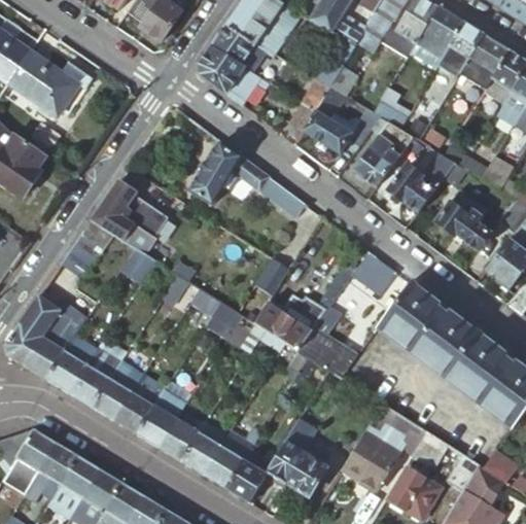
[(106,0),(124,11),(132,0),(106,0)]
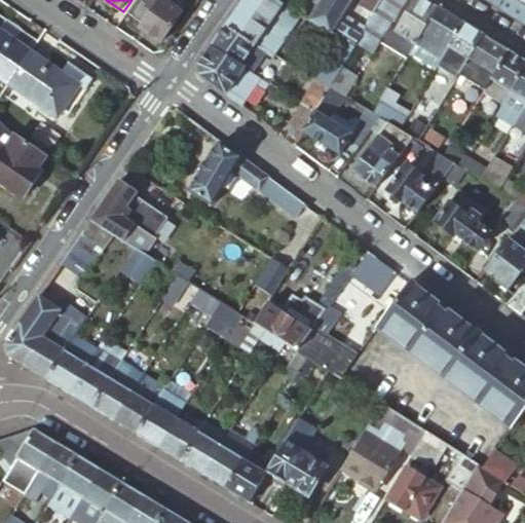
[(160,0),(142,28),(163,42),(184,11),(169,0),(160,0)]
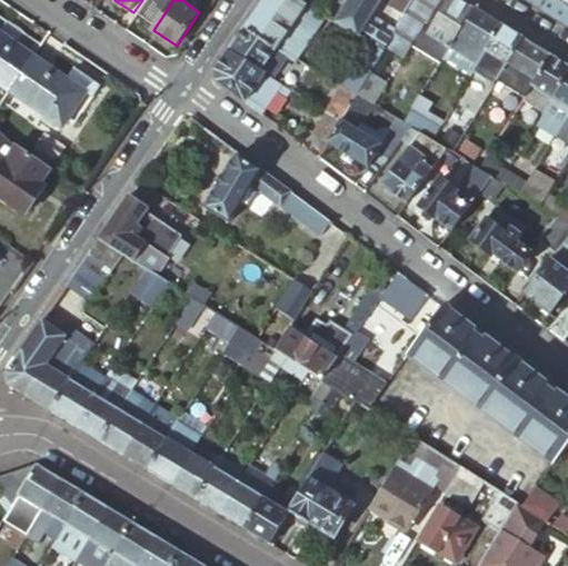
[(260,0),(242,27),(286,53),(295,59),(296,57),(308,38),(290,27),(294,22),(306,31),(314,20),(300,11),(306,3),(307,3),(306,2),(302,0),(260,0)]
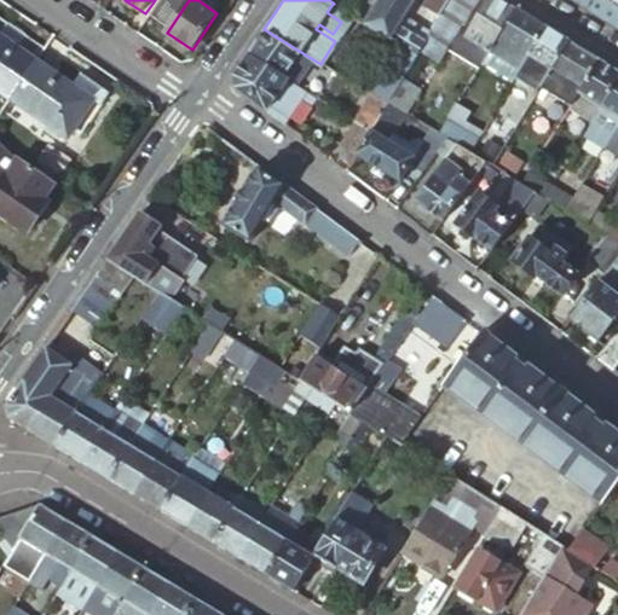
[(375,0),(362,22),(390,39),(409,7),(413,0),(375,0)]
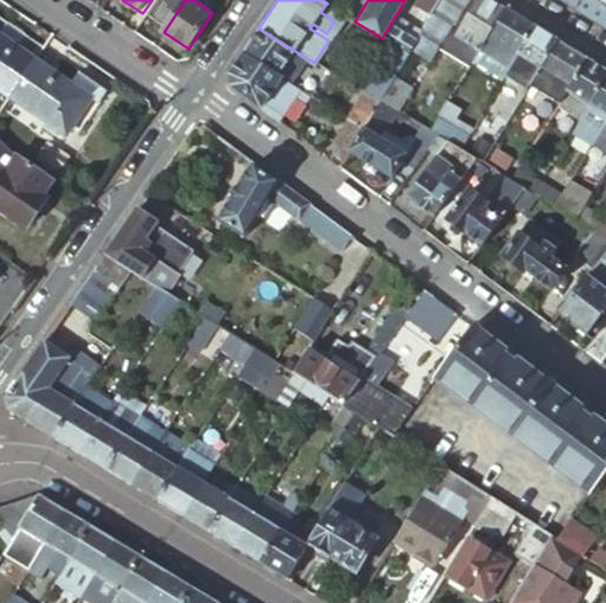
[(504,6),(493,0),(438,0),(431,14),(416,38),(412,46),(431,58),(438,45),(470,64),(471,62),(479,47),(504,6)]
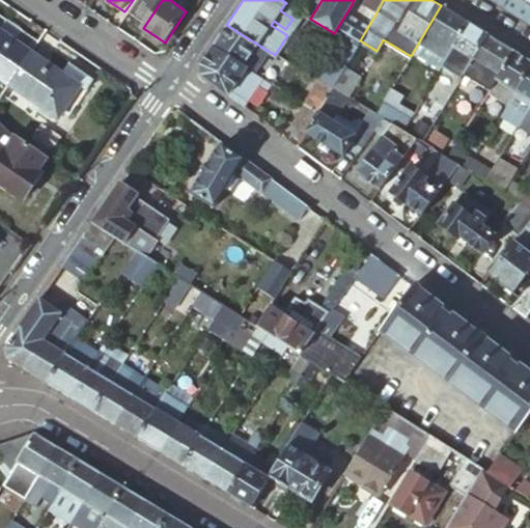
[(377,12),(383,0),(363,0),(362,3),(377,12)]
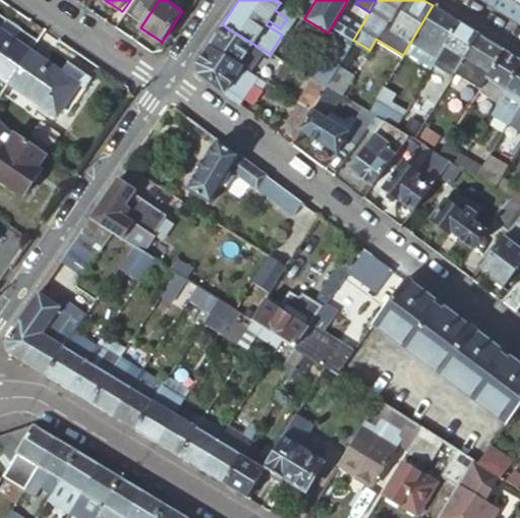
[(483,0),(506,13),(519,20),(519,0),(483,0)]
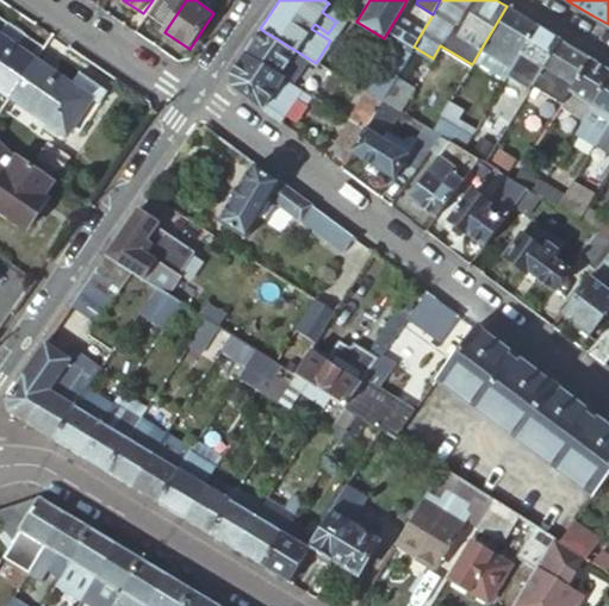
[(538,25),(507,6),(482,48),(513,67),(538,25)]
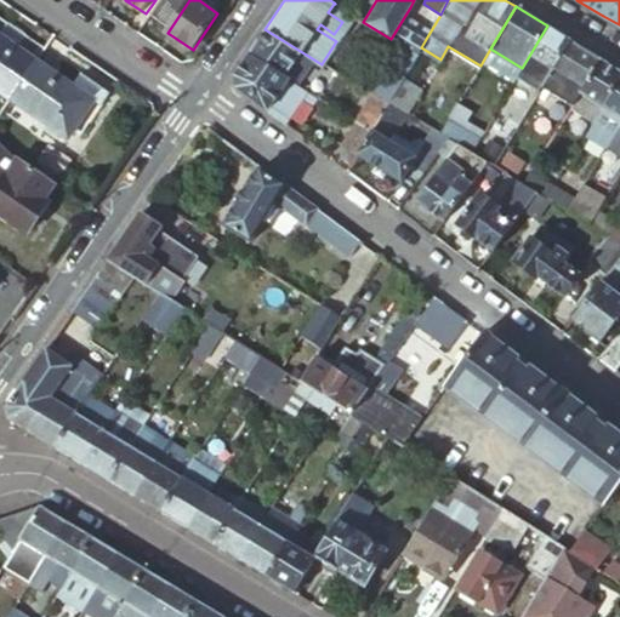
[(410,7),(391,39),(402,46),(416,56),(421,47),(426,39),(416,32),(425,17),(410,7)]
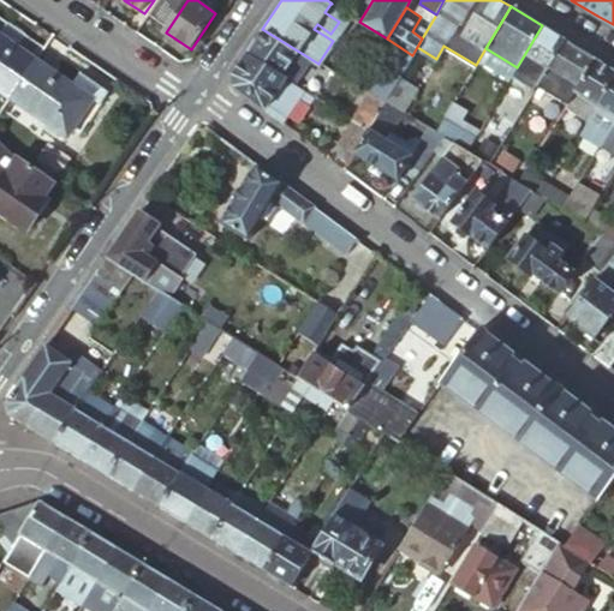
[(37,59),(45,47),(25,34),(17,46),(0,33),(0,31),(7,22),(0,16),(0,88),(11,96),(37,59)]
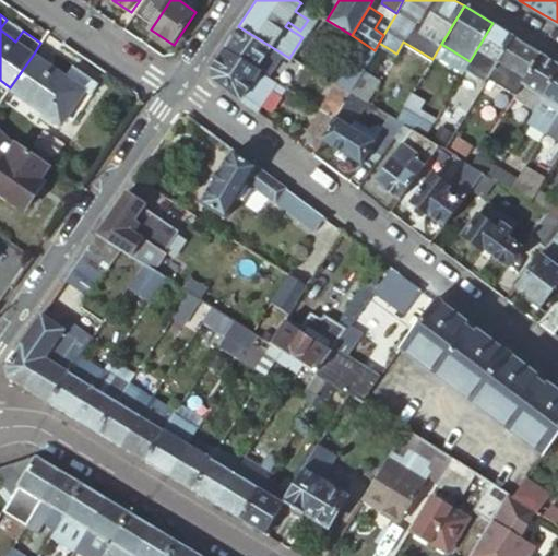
[(513,35),(493,23),(470,61),(478,67),(490,74),(513,35)]
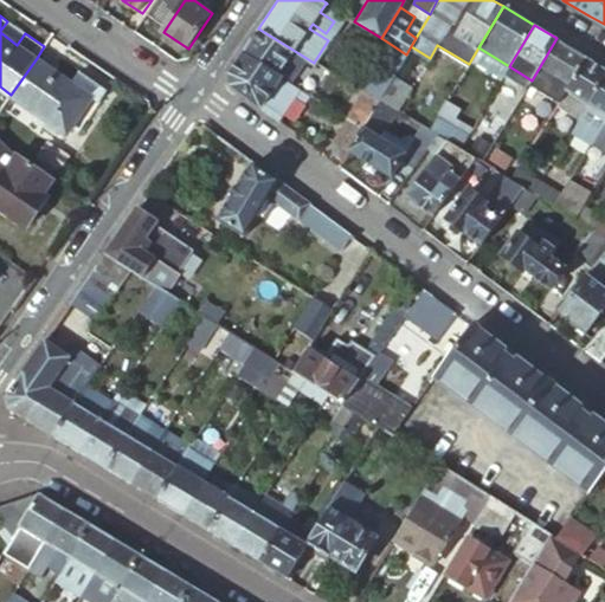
[(304,57),(258,28),(242,52),(289,81),(304,57)]
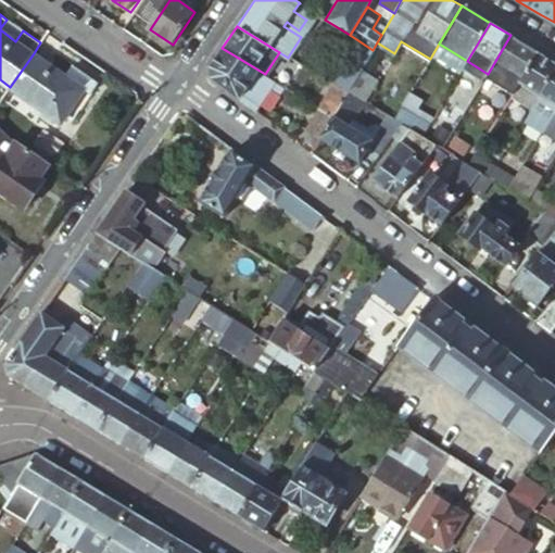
[(538,52),(511,35),(488,74),(486,76),(513,92),(538,52)]
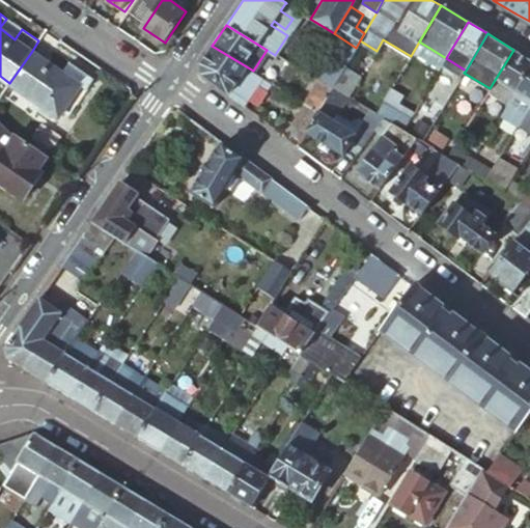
[(345,64),(356,48),(343,39),(318,79),(333,86),(345,64)]
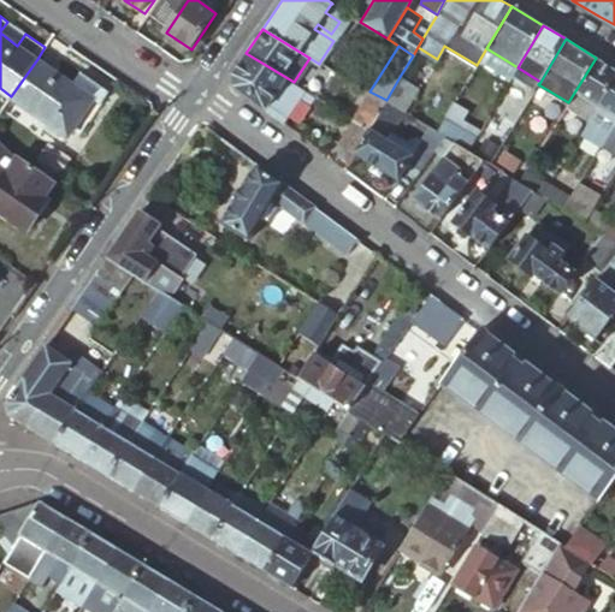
[(486,48),(478,63),(509,81),(512,76),(518,67),(486,48)]
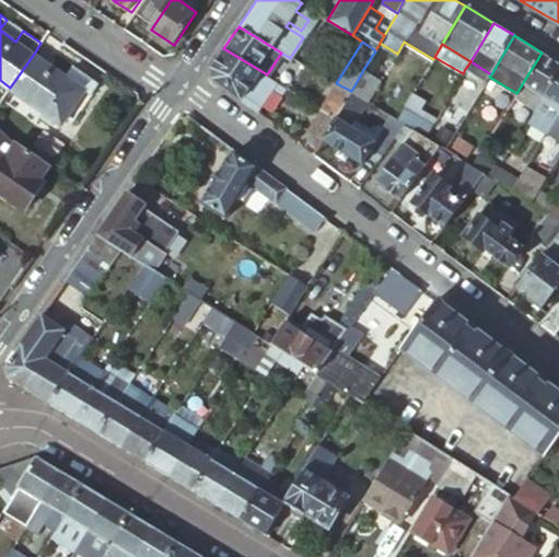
[(267,74),(223,48),(210,67),(212,78),(256,111),(275,80),(267,74)]
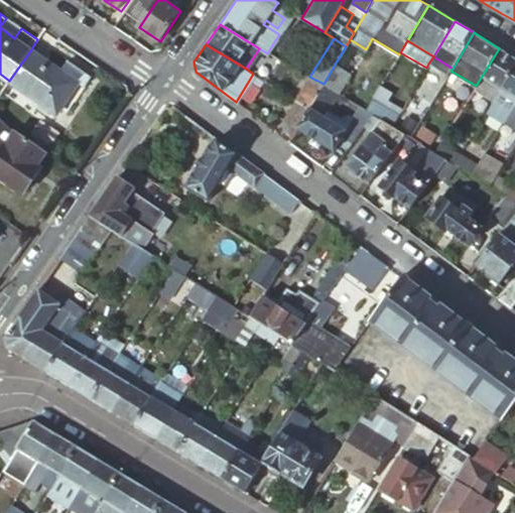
[(514,57),(499,48),(476,86),(482,89),(488,80),(500,88),(514,62),(514,57)]
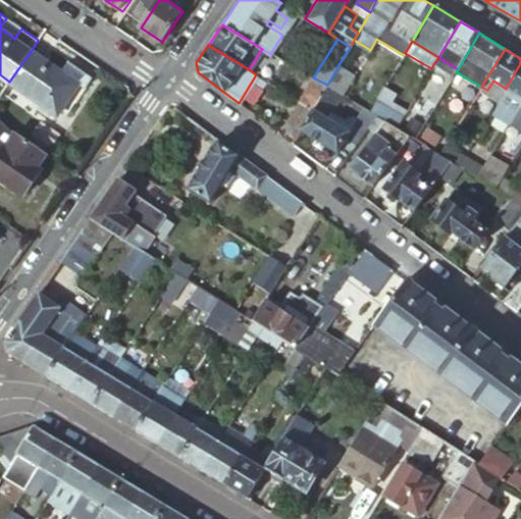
[(32,50),(9,82),(57,114),(69,97),(76,101),(93,78),(69,61),(62,70),(32,50)]
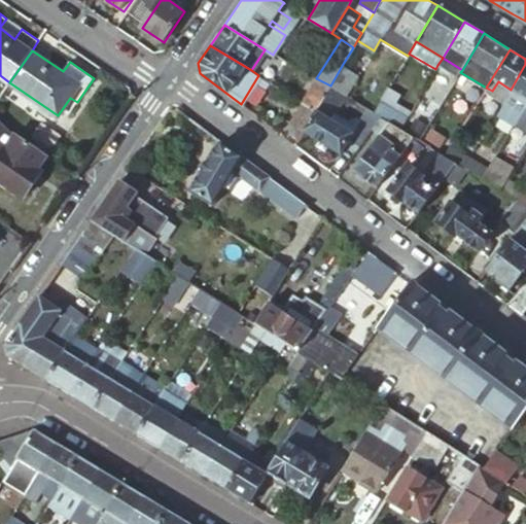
[(451,63),(443,58),(437,65),(446,70),(451,63)]
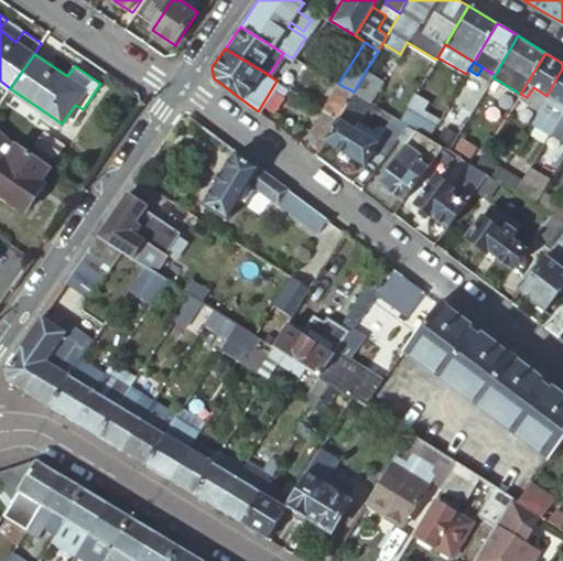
[(385,79),(367,68),(354,92),(369,100),(370,101),(385,79)]
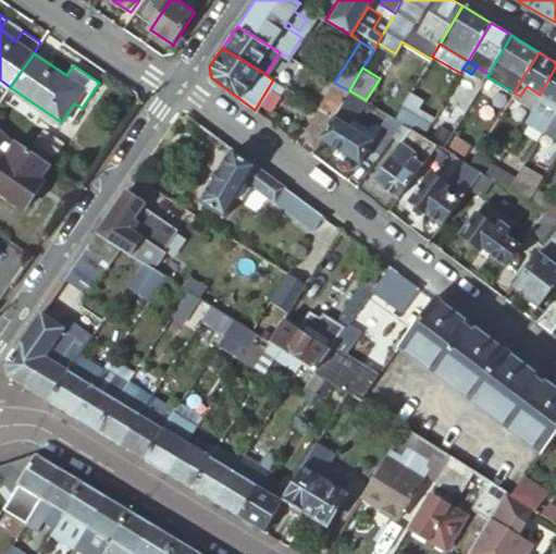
[(555,68),(540,95),(533,106),(531,108),(527,115),(546,128),(551,120),(555,111),(555,68)]
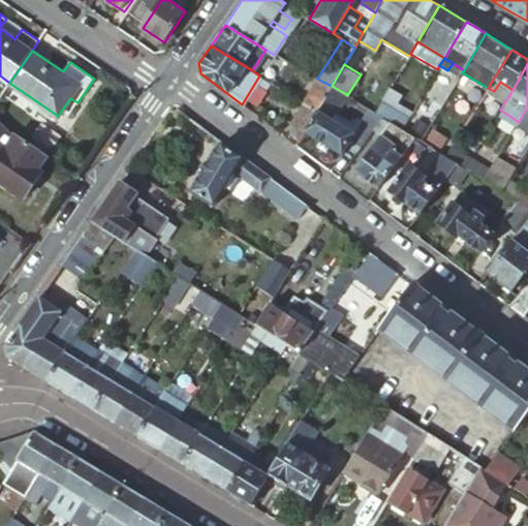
[(332,86),(317,79),(316,78),(303,101),(304,101),(316,109),(317,110),(332,86)]
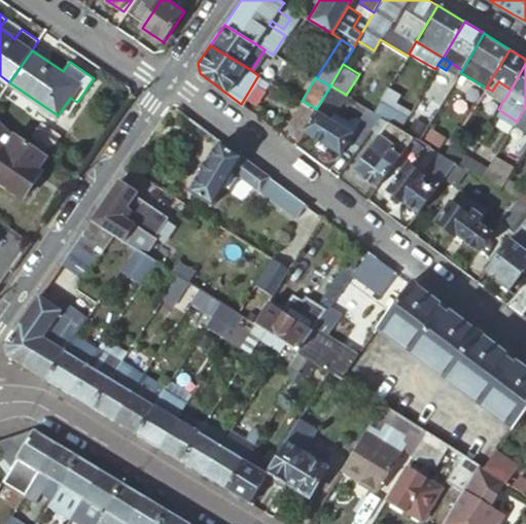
[(498,81),(492,91),(491,92),(504,100),(511,90),(498,81)]
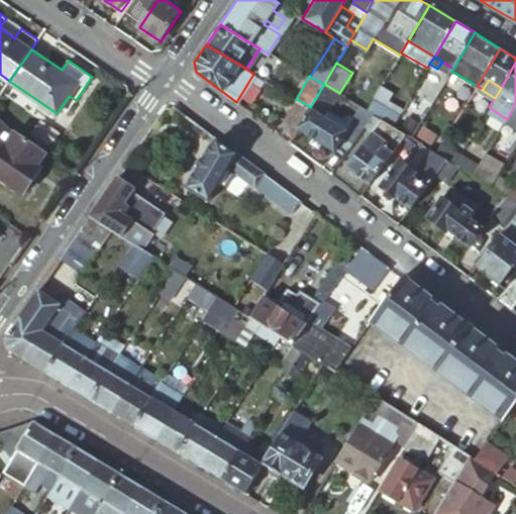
[(310,107),(309,106),(296,128),(312,137),(319,142),(332,150),(341,135),(352,142),(365,126),(374,113),(367,109),(359,105),(349,122),(327,110),(338,92),(324,84),(310,107)]
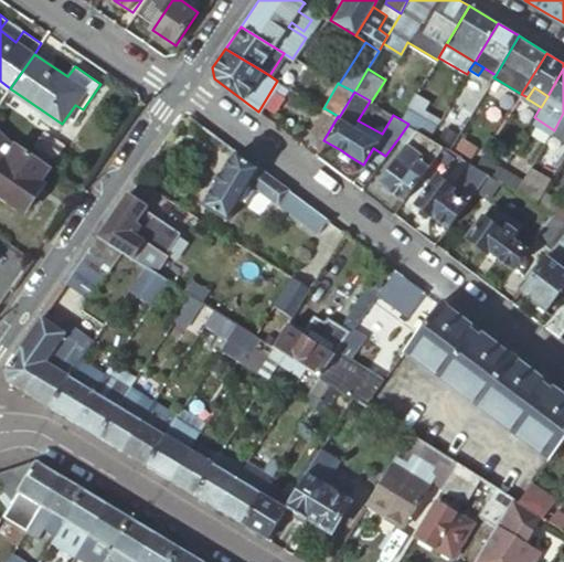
[(401,119),(408,124),(416,129),(428,136),(435,125),(419,115),(427,102),(428,99),(417,93),(401,119)]
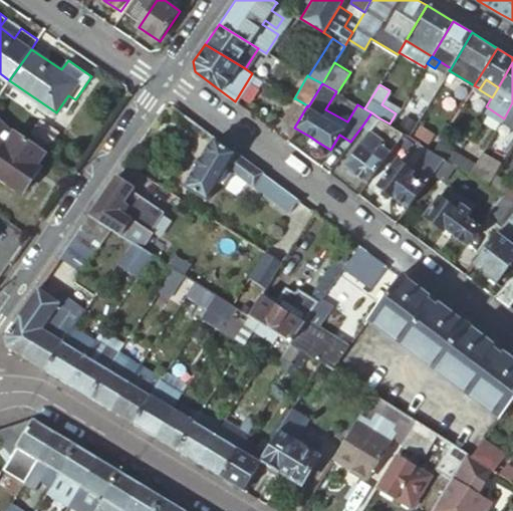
[(404,101),(389,92),(381,104),(396,113),(404,101)]
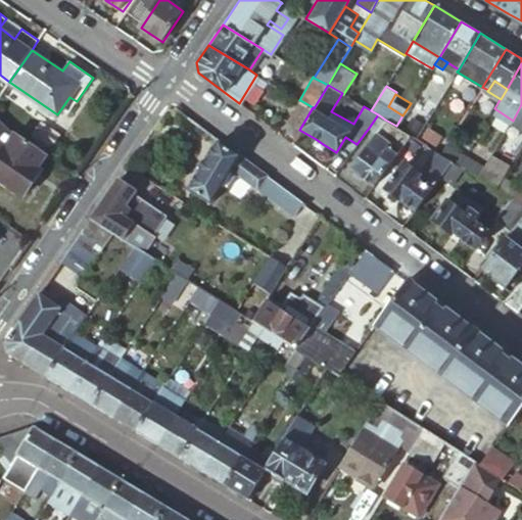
[(299,130),(313,107),(300,100),(288,121),(284,117),(276,131),(291,142),(299,130)]
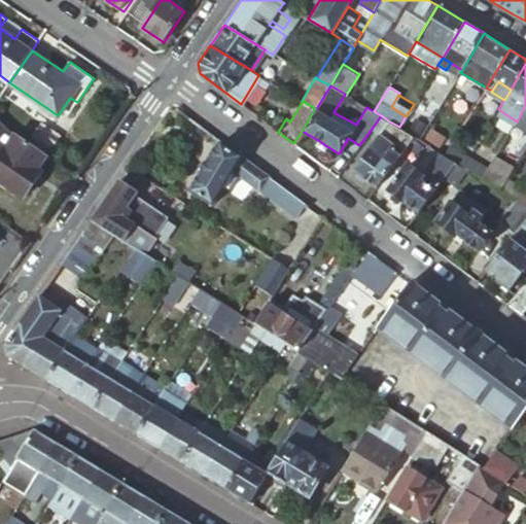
[(388,120),(381,115),(372,129),(379,133),(388,120)]
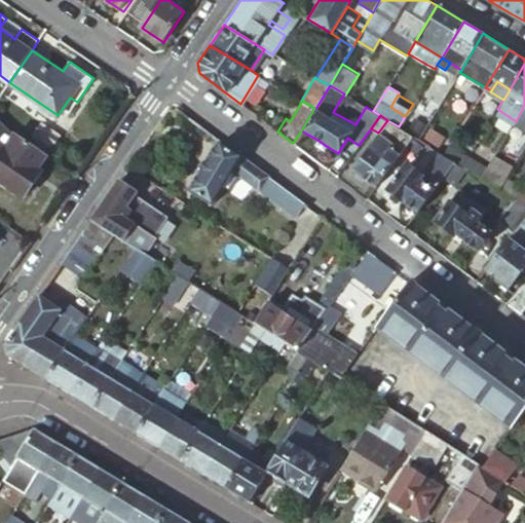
[(0,139),(10,129),(9,128),(8,128),(0,119),(0,139)]
